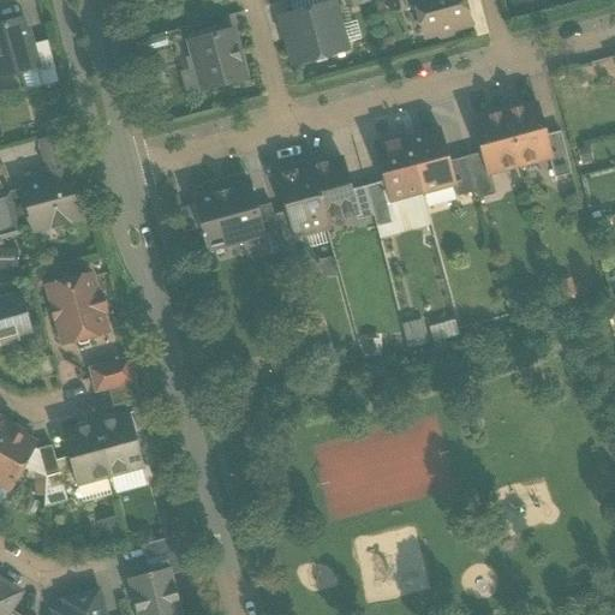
[(402,0),(406,10),(416,7),(413,0),(402,0)]
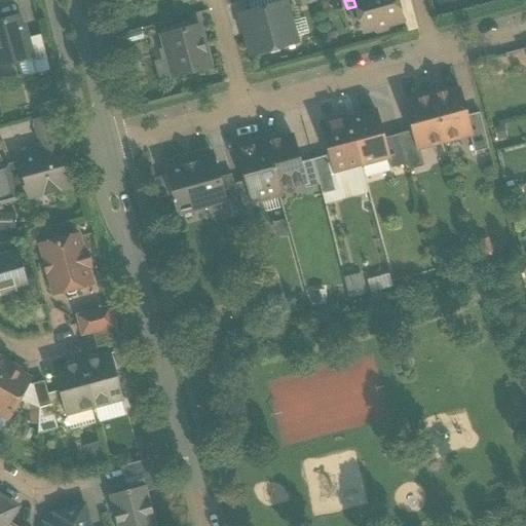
[(353,0),(355,6),(363,32),(373,30),(378,32),(384,31),(387,26),(402,22),(396,0),(353,0)]
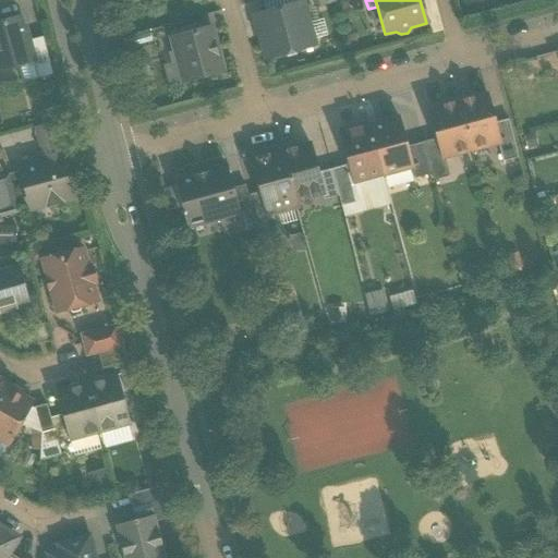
[(302,2),(254,15),(266,59),(282,55),(287,57),(294,55),(296,50),(314,46),(302,2)]
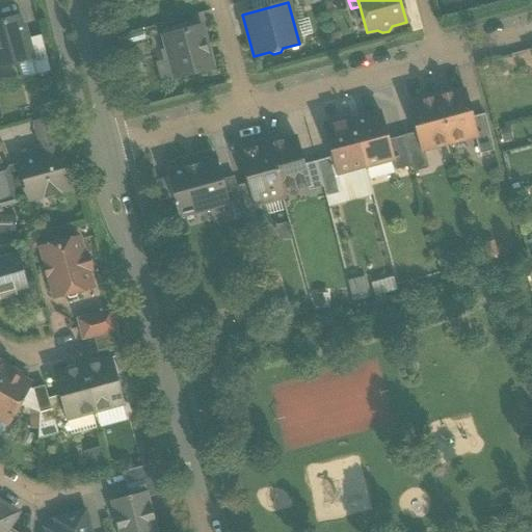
[(18,16),(0,21),(0,68),(31,60),(32,59),(27,40),(25,32),(23,33),(18,16)]
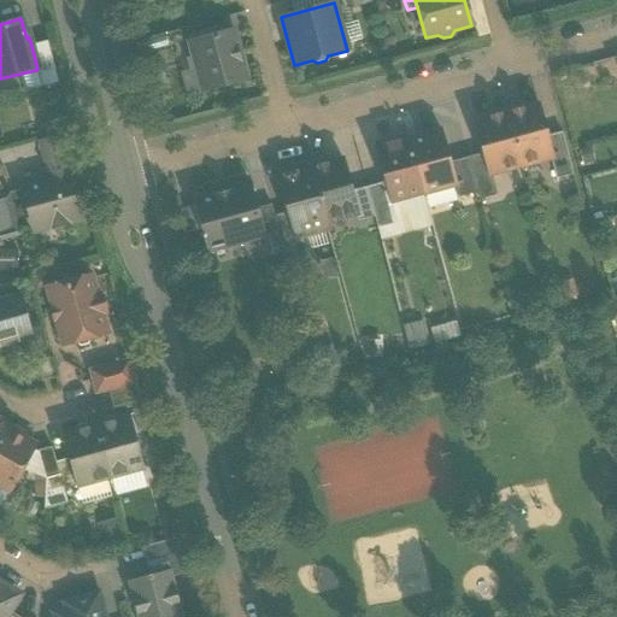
[(233,30),(189,42),(203,90),(246,78),(233,30)]
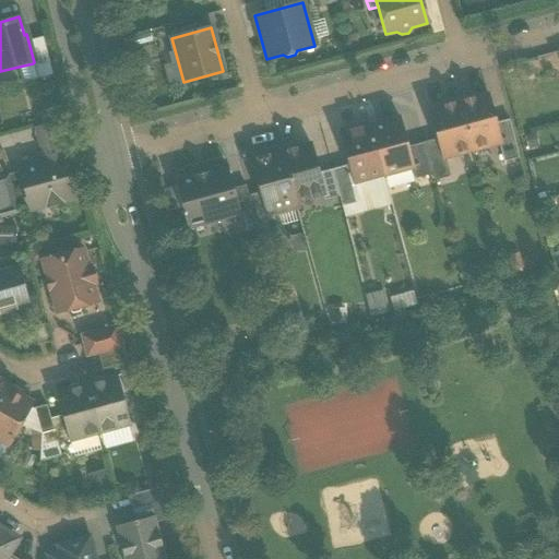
[(52,75),(43,37),(28,42),(34,62),(33,63),(37,80),(52,75)]
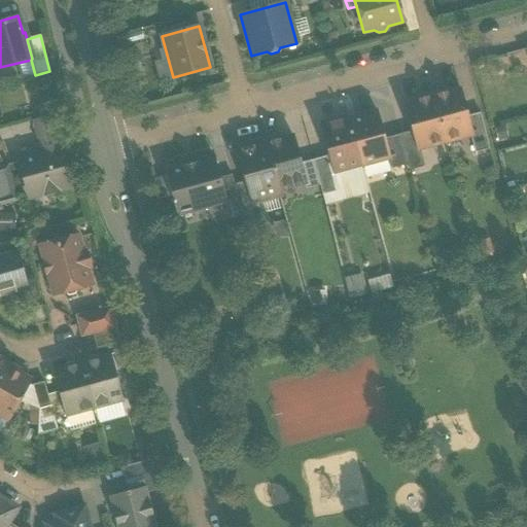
[(459,91),(440,96),(438,94),(431,95),(444,142),(469,135),(471,135),(466,117),(459,91)]
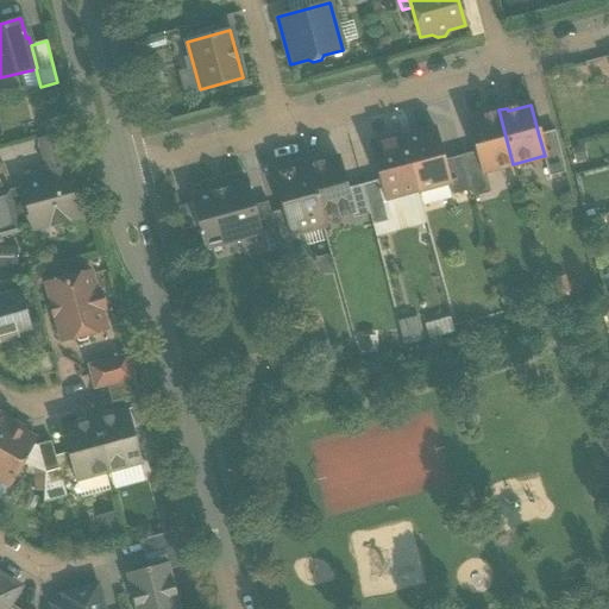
[(498,110),(483,114),(484,117),(469,121),(477,152),(482,173),(484,173),(513,164),(498,110)]
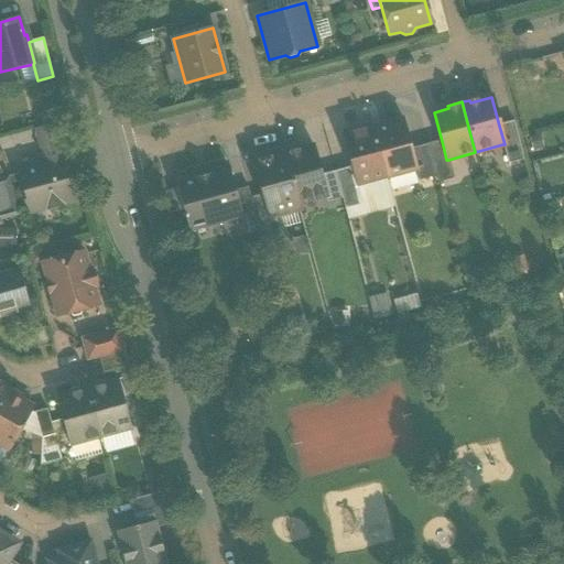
[(373,128),(372,128),(387,177),(387,176),(414,170),(415,169),(411,149),(402,120),(373,128)]
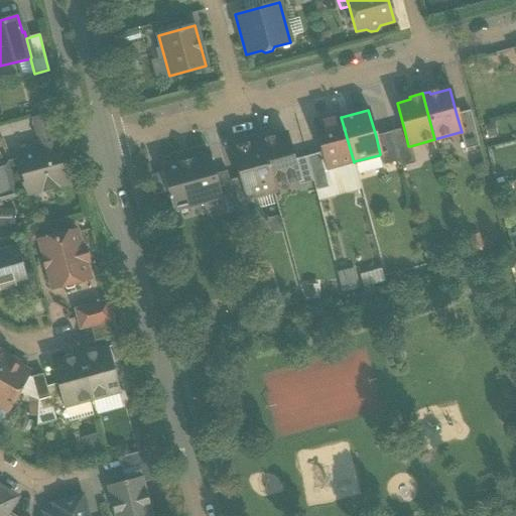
[(59,111),(50,113),(56,132),(65,130),(59,111)]
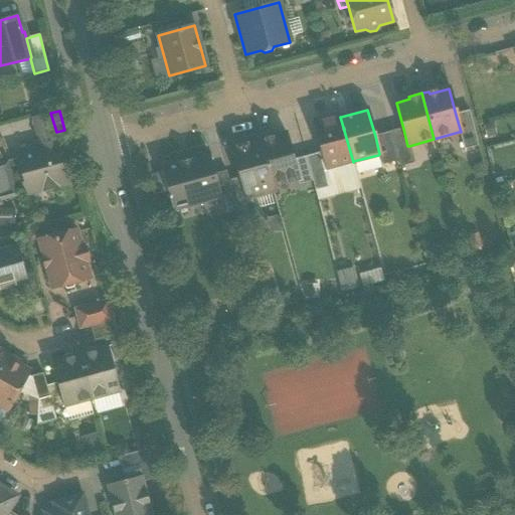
[(469,111),(456,115),(461,132),(459,132),(464,150),(478,146),(469,111)]
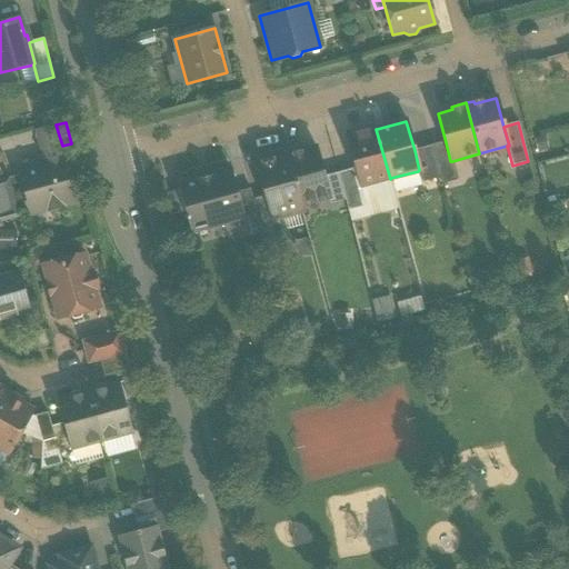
[(56,125),(39,130),(45,151),(58,147),(62,146),(56,125)]
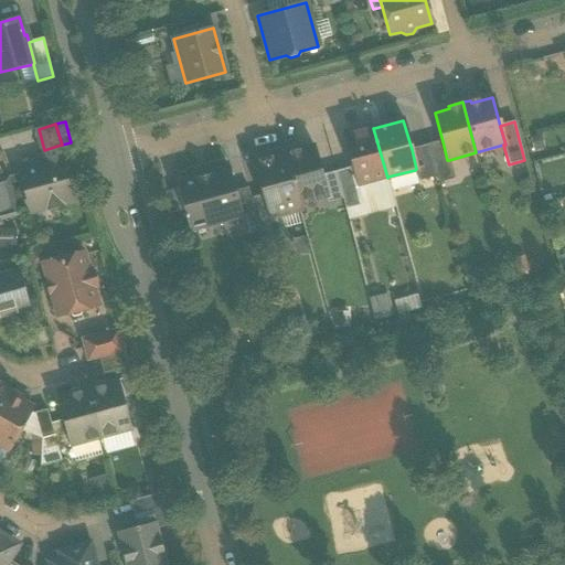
[(374,126),(344,134),(359,187),(388,179),(387,177),(387,178),(373,128),(374,128),(374,126)]
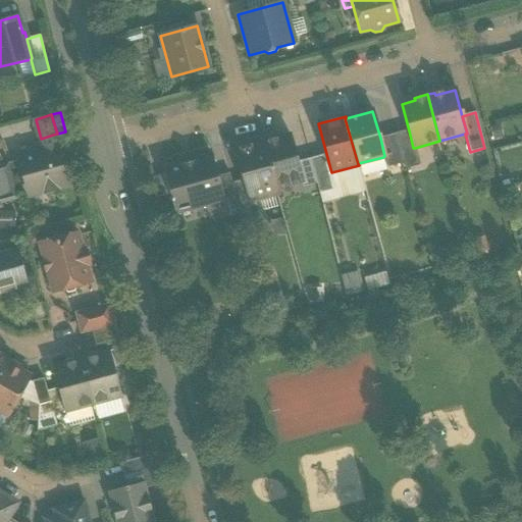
[(409,131),(396,134),(404,163),(406,169),(420,165),(415,148),(413,148),(409,131)]
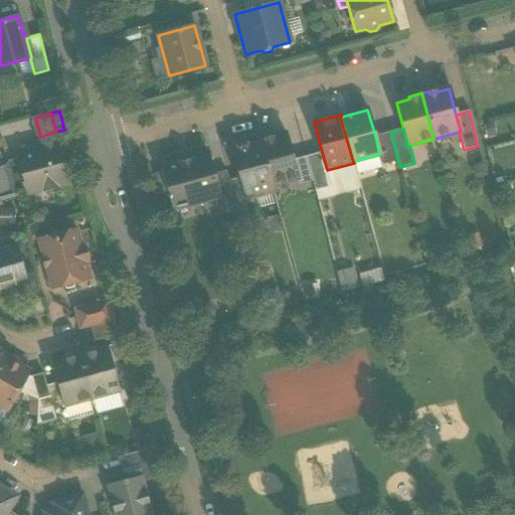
[(390,132),(375,136),(379,154),(378,155),(381,165),(398,161),(390,132)]
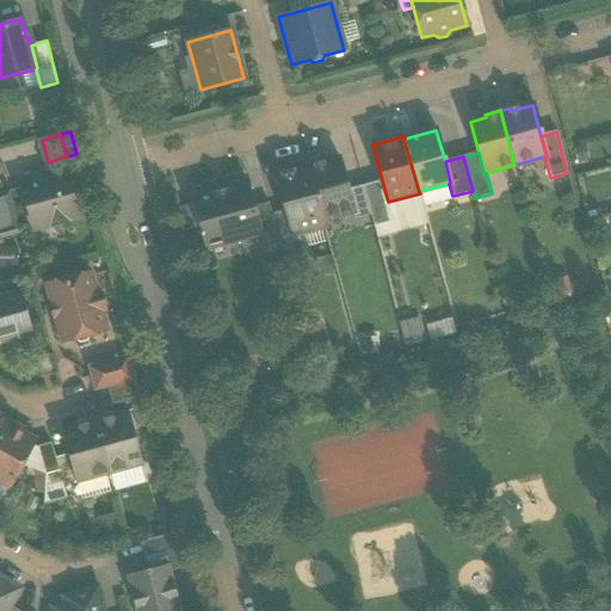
[(48,162),(47,162),(50,177),(22,184),(31,220),(44,216),(47,226),(79,217),(62,158),(48,162)]
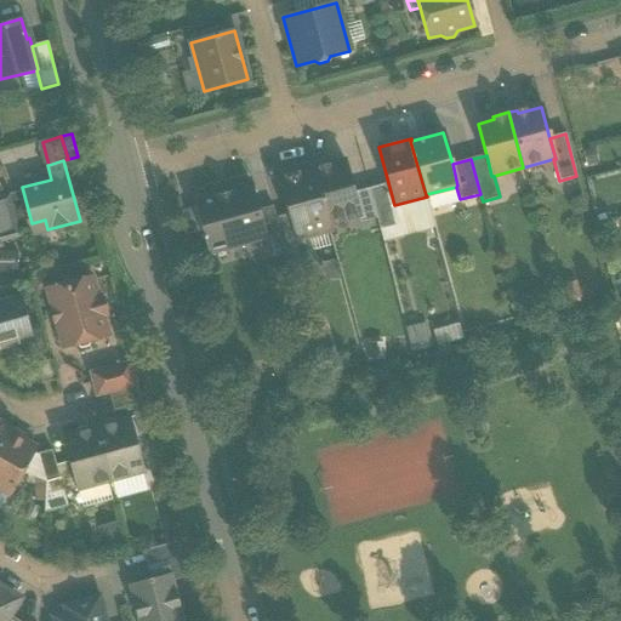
[(345,161),(328,166),(328,164),(313,167),(312,167),(328,223),(329,222),(358,215),(359,215),(353,193),(345,161)]
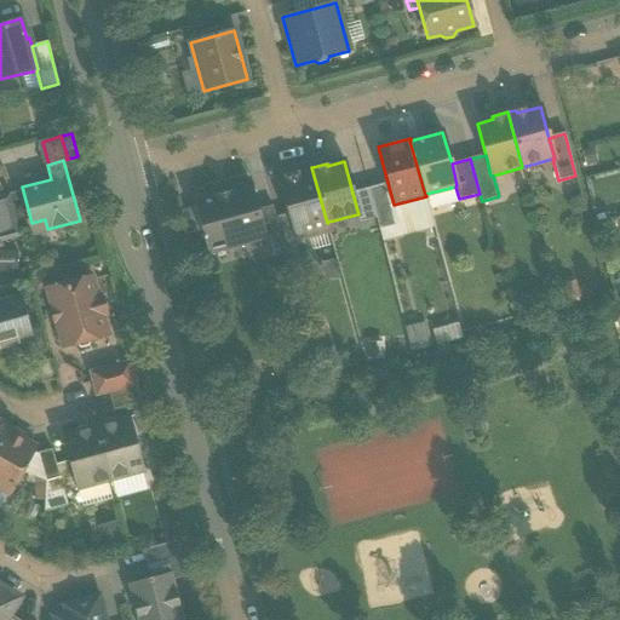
[(313,165),(279,174),(290,214),(296,240),(298,239),(329,230),(328,222),(327,223),(311,167),(313,167),(313,165)]
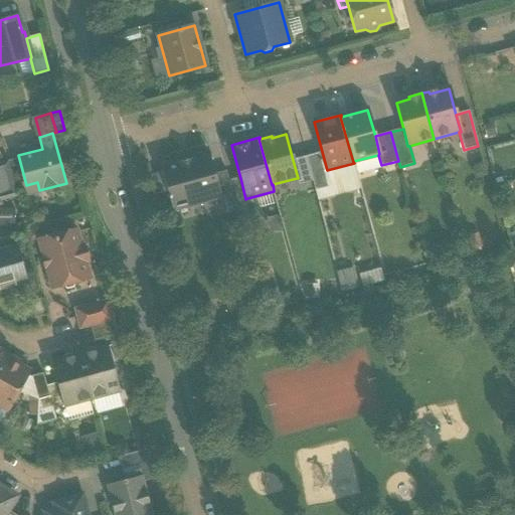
[(318,153),(306,157),(312,181),(315,190),(327,187),(318,153)]
